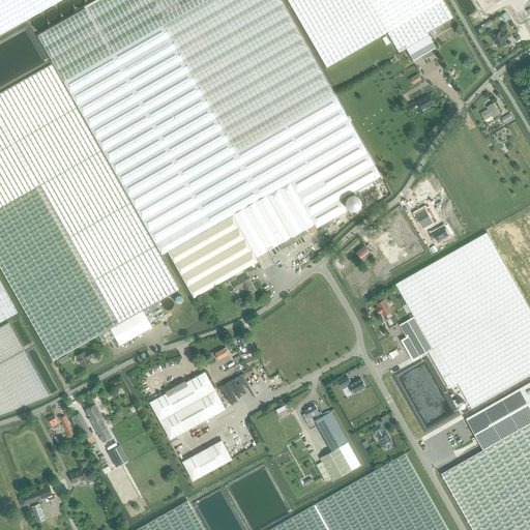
[(0,0),(0,34),(60,0),(0,0)]
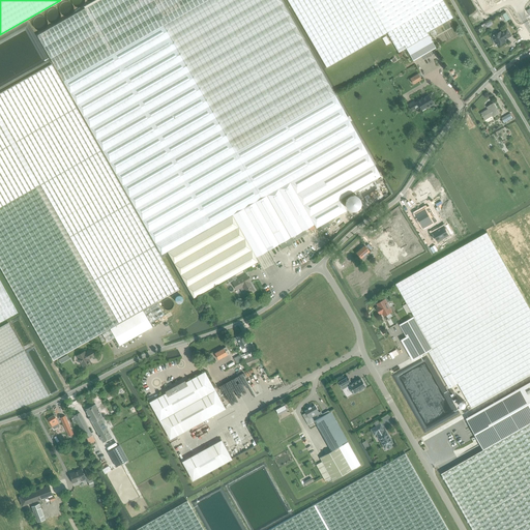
[(85,8),(37,35),(162,255),(167,252),(263,197),(361,141),(281,0),(95,0),(84,6),(85,8)]
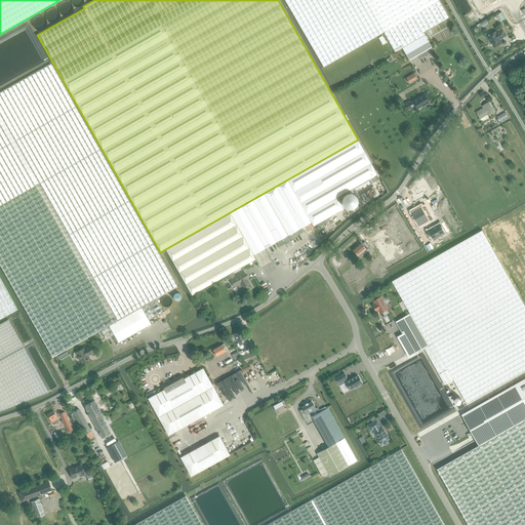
[(284,0),(324,67),(384,32),(439,0),(438,0),(284,0)]
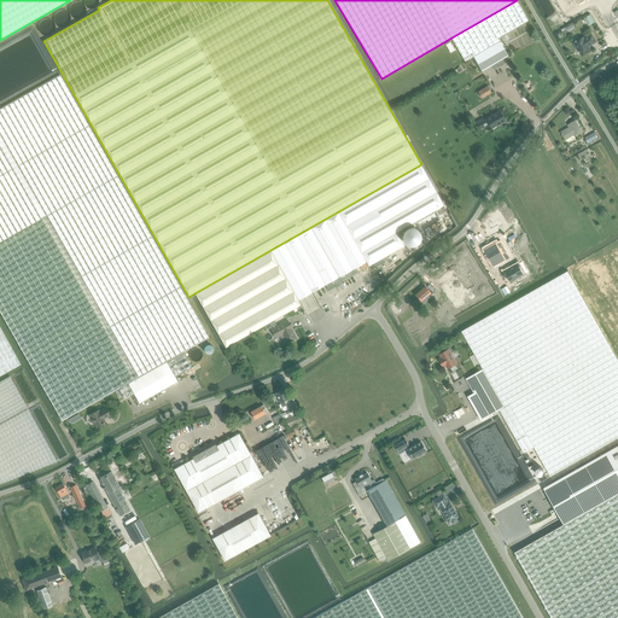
[(517,0),(452,38),(465,62),(473,57),(500,41),(497,39),(528,21),(517,0)]
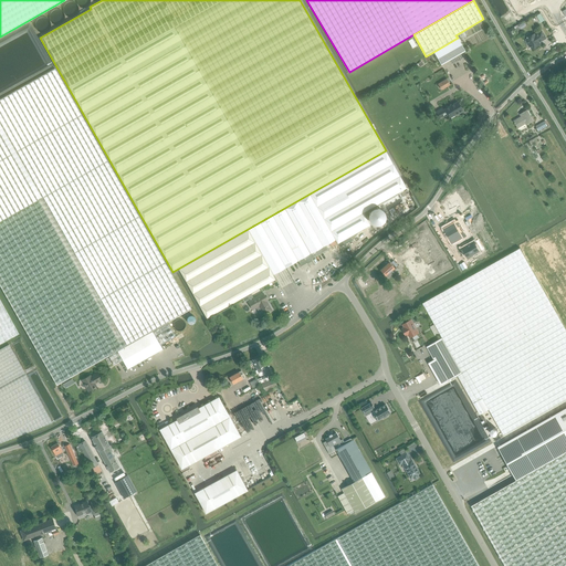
[(464,31),(459,34),(462,41),(468,37),(464,31)]
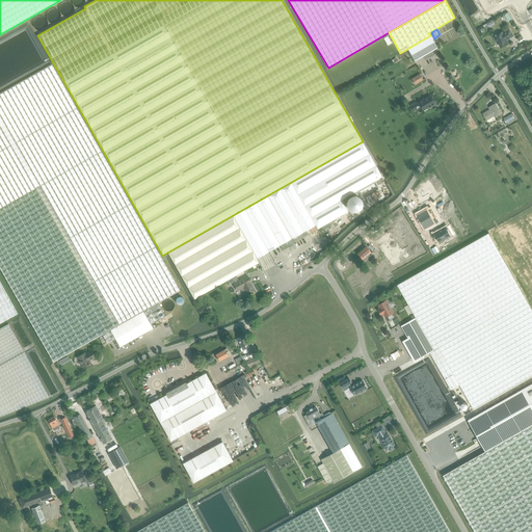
[(509,29),(503,33),(502,32),(495,36),(495,37),(494,38),(497,43),(498,43),(500,46),(508,42),(506,40),(509,37),(509,38),(513,36),(509,29)]
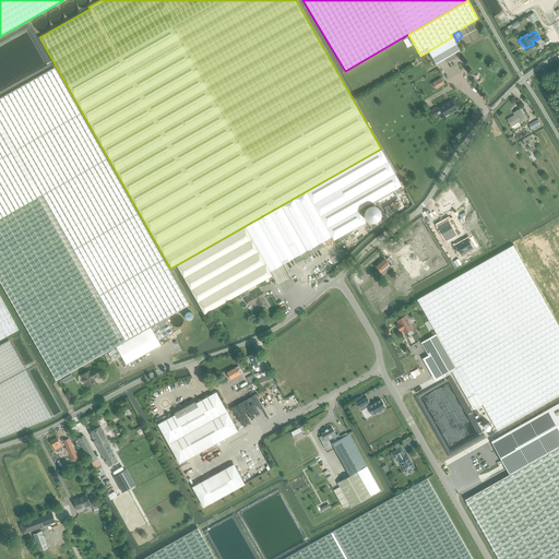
[(452,37),(428,51),(436,64),(460,50),(452,37)]
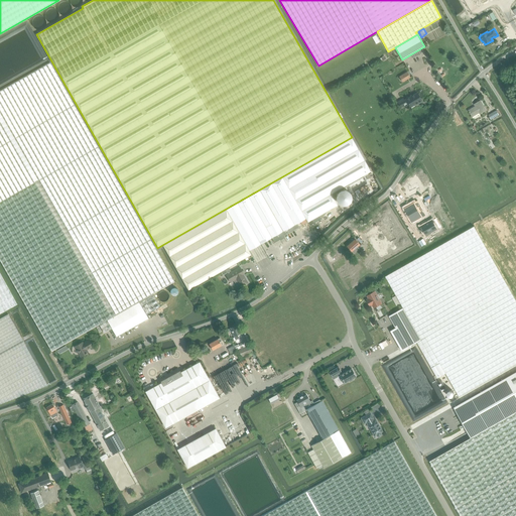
[(50,62),(0,91),(0,259),(51,351),(99,325),(153,294),(174,281),(156,249),(50,62)]
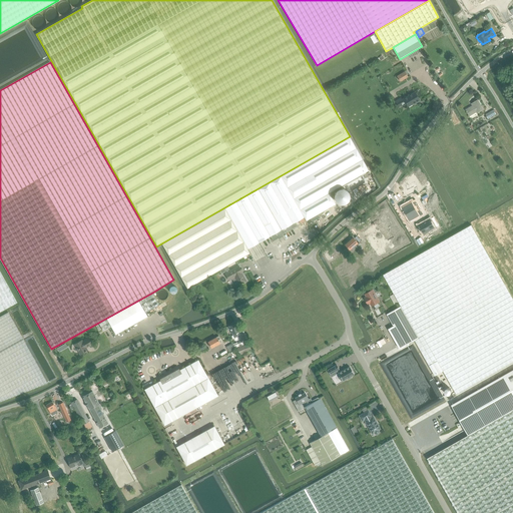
[(405,71),(397,76),(400,81),(408,77),(405,71)]
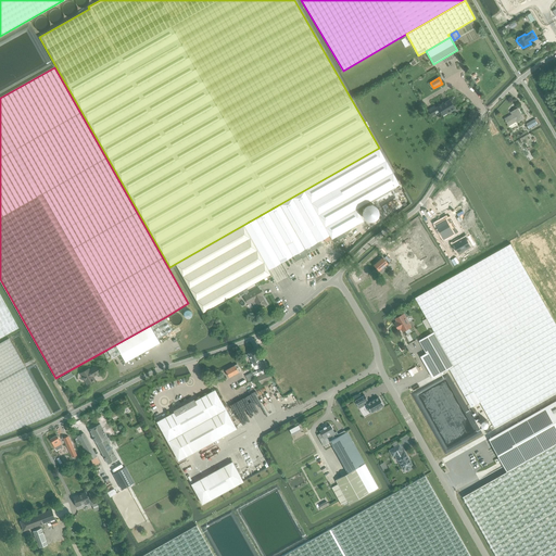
[(451,112),(455,110),(450,100),(436,109),(434,106),(428,110),(431,115),(439,111),(442,116),(451,111),(451,112)]
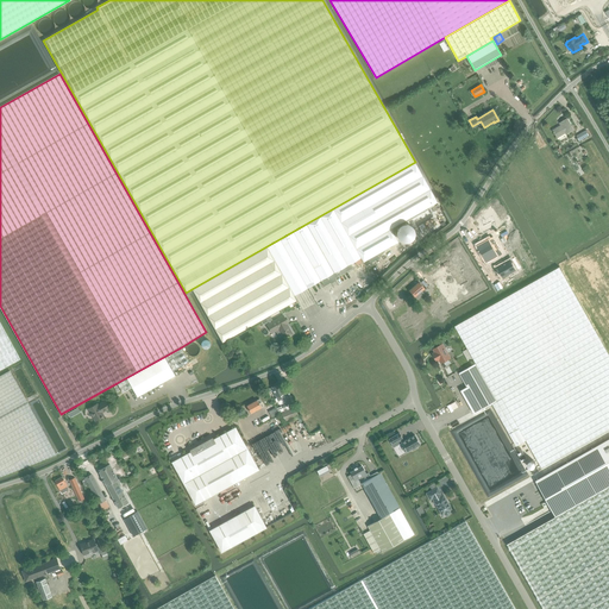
[(566,135),(573,130),(567,119),(559,123),(562,125),(553,130),(557,138),(565,133),(566,135)]
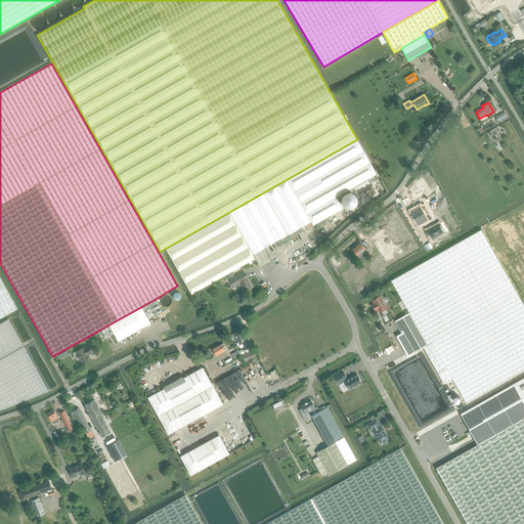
[(499,122),(507,117),(505,113),(496,117),(499,122)]
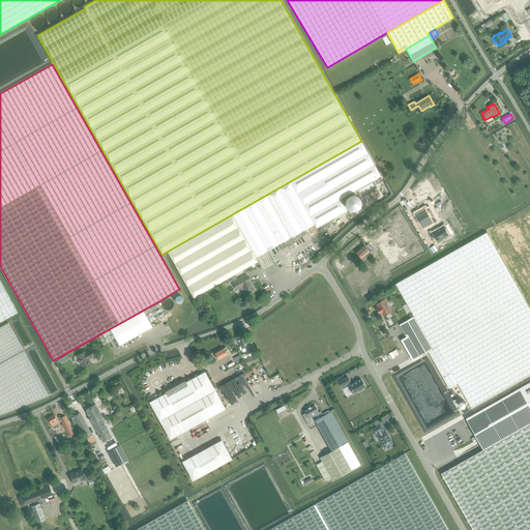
[(263,197),(167,252),(194,298),(227,280),(231,277),(258,262),(256,258),(278,244),(282,249),(292,243),(291,242),(306,233),(304,230),(314,225),(316,229),(347,211),(341,199),(381,176),(361,141),(263,197)]
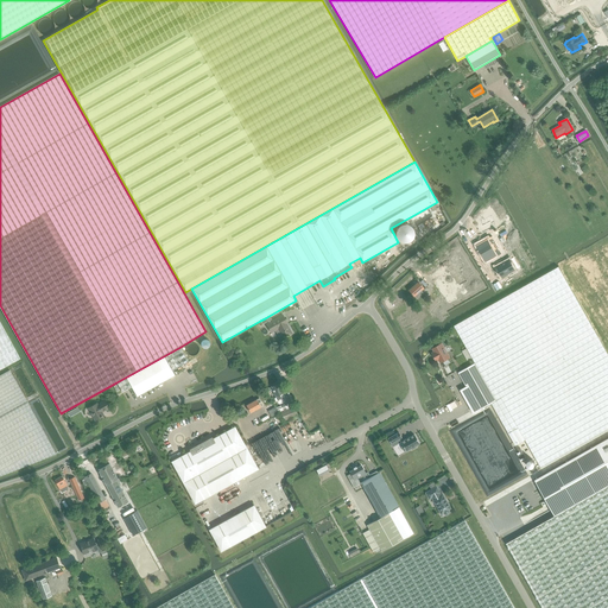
[(483,216),(479,219),(482,226),(479,227),(482,233),(494,227),(492,223),(495,222),(493,219),(493,217),(493,216),(492,215),(485,219),(483,216)]
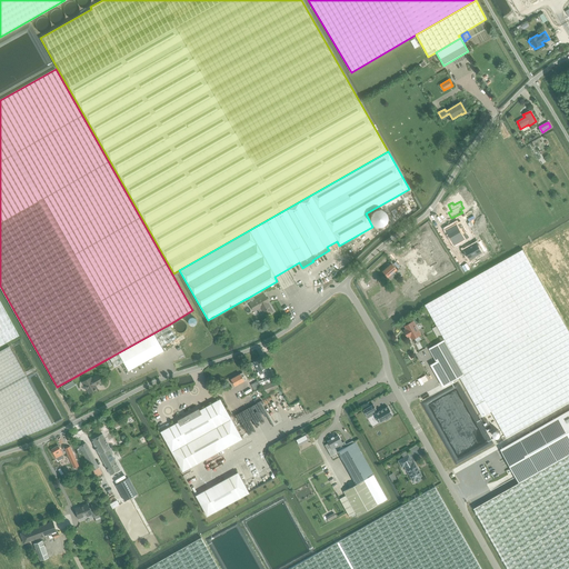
[(406,203),(390,211),(393,218),(409,209),(406,203)]
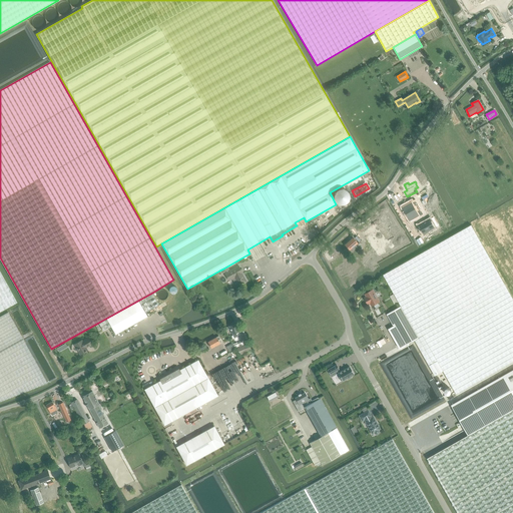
[(415,199),(402,206),(411,221),(424,214),(421,208),(417,211),(414,206),(418,203),(415,199)]
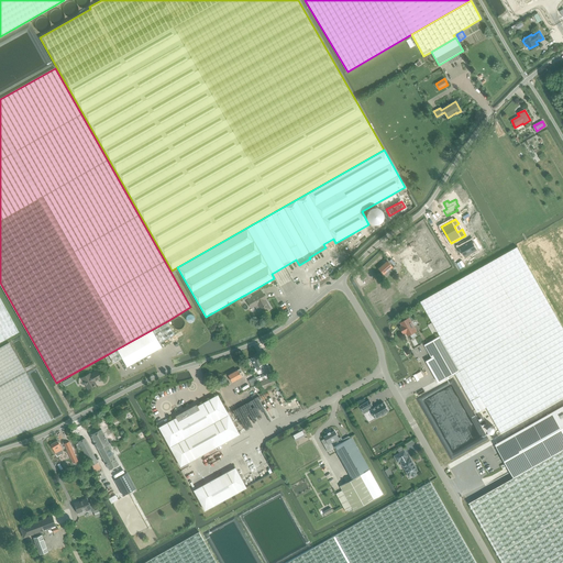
[(418,243),(408,249),(411,255),(417,252),(420,256),(424,263),(427,261),(427,262),(428,261),(430,260),(426,253),(427,252),(424,250),(429,247),(428,245),(424,239),(423,239),(422,238),(417,241),(418,243)]
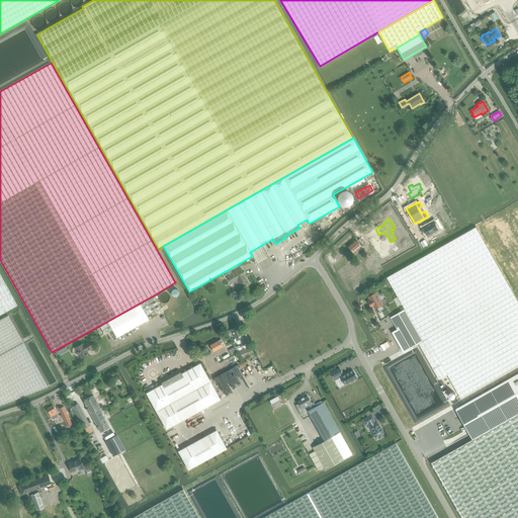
[(434,222),(423,228),(428,236),(439,230),(434,222)]
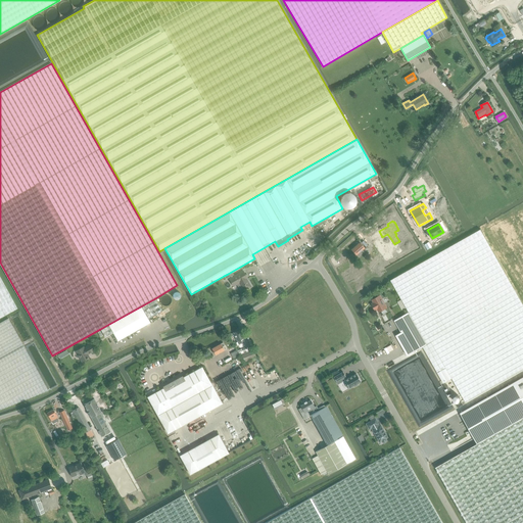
[(390,280),(409,313),(427,344),(423,346),(443,383),(452,378),(465,402),(522,369),(522,304),(480,229),(390,280)]
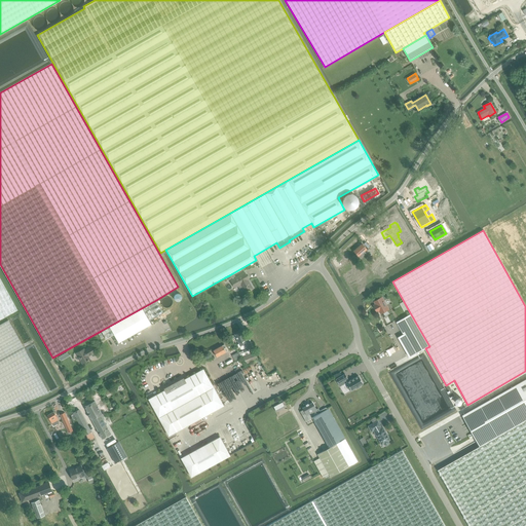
[(364,252),(366,250),(362,245),(353,251),(359,257),(361,254),(364,256),(366,254),(364,252)]
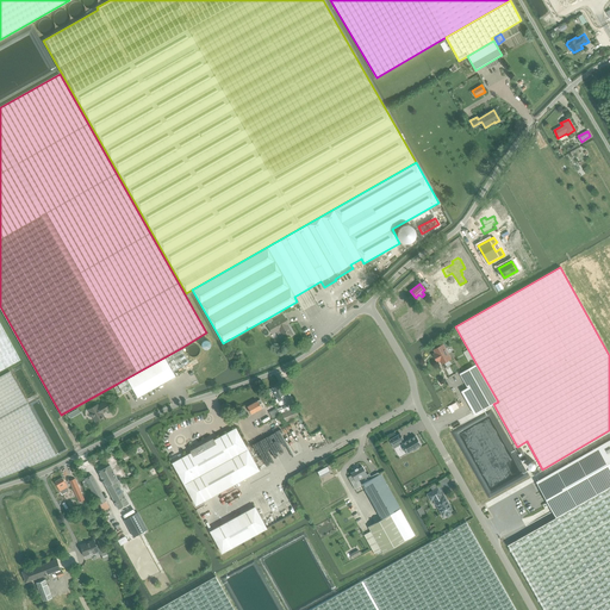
[(422,309),(415,312),(417,317),(416,318),(422,328),(436,318),(431,310),(425,313),(422,309)]
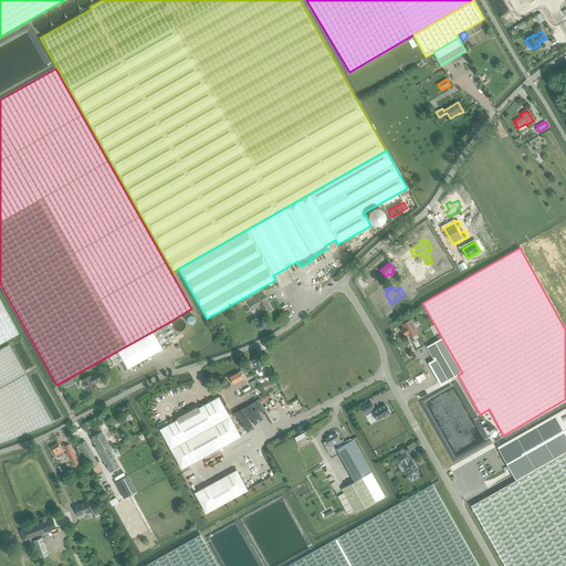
[(263,293),(248,302),(253,310),(257,307),(259,312),(262,310),(264,315),(272,311),(265,299),(266,299),(263,293)]
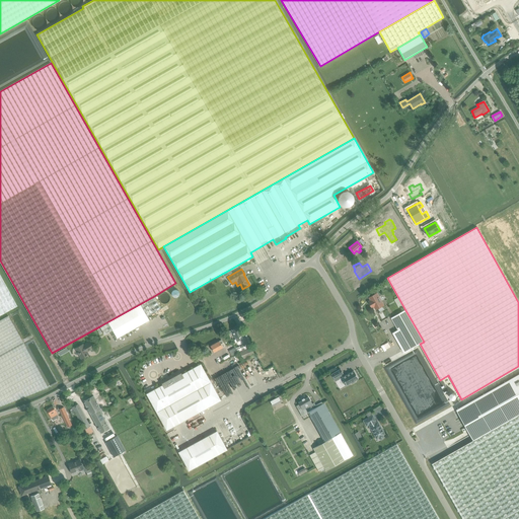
[(0,315),(17,306),(0,274),(0,315)]
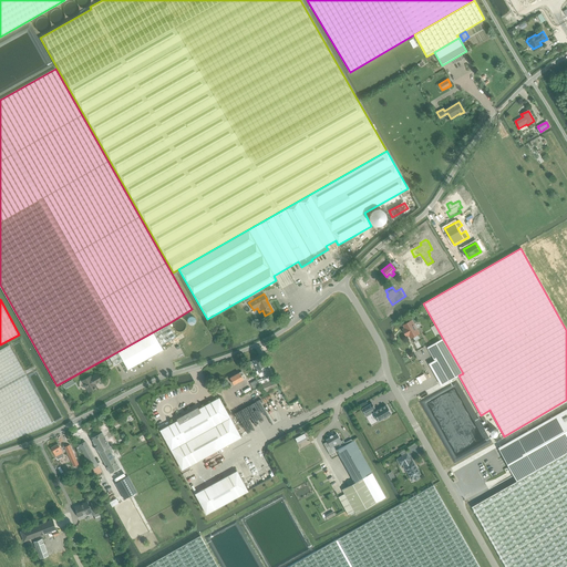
[(412,320),(403,326),(405,328),(403,329),(404,331),(404,332),(405,333),(405,334),(406,334),(408,337),(409,336),(411,338),(420,333),(412,320)]
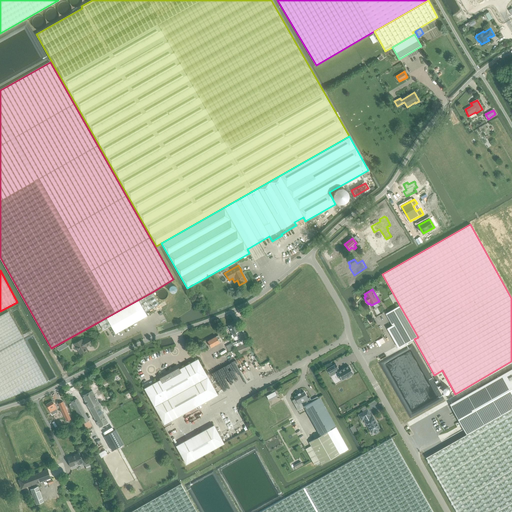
[(152,292),(98,322),(103,330),(111,326),(115,334),(147,316),(145,312),(159,304),(152,292)]
